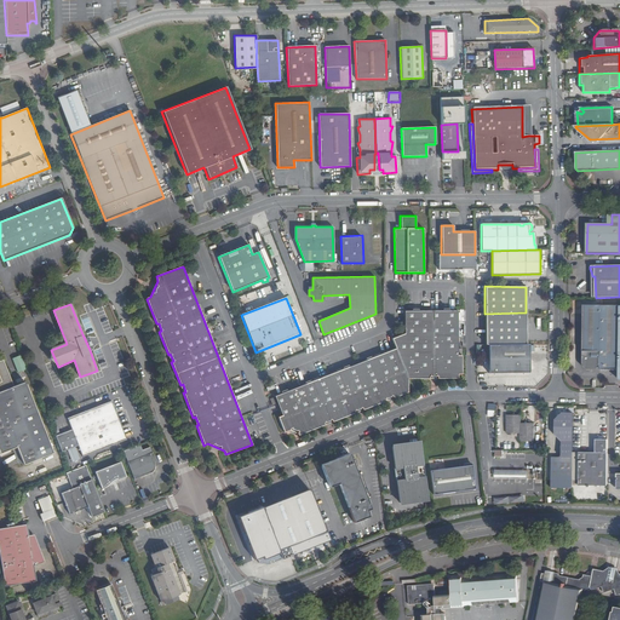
[(619,305),(584,305),(583,366),(585,368),(587,369),(619,369),(619,380),(619,305)]
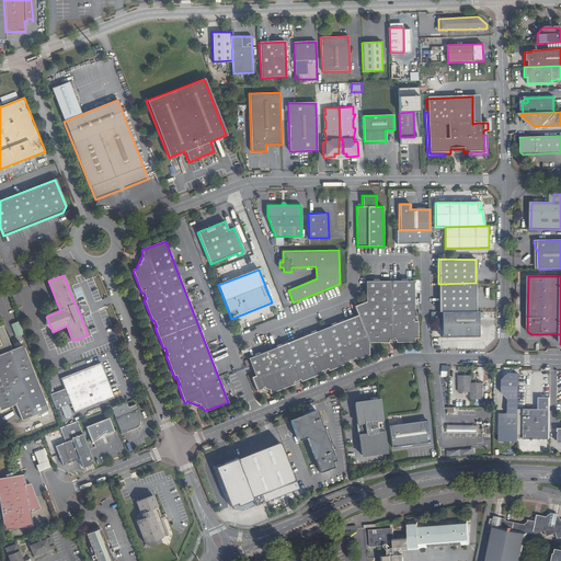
[(270,395),(293,385),(292,382),(299,380),(300,382),(321,374),(320,371),(327,369),(328,371),(348,363),(347,361),(354,358),(355,361),(368,355),(368,342),(387,342),(387,340),(395,341),(395,343),(413,343),(414,339),(418,339),(418,322),(414,322),(415,282),(366,281),(367,301),(354,307),(357,316),(248,359),(254,376),(251,377),(256,391),(261,389),(270,395)]
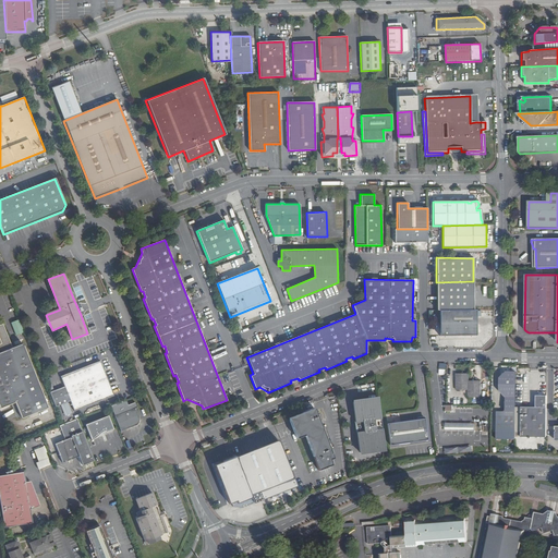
[(436,282),(437,311),(439,310),(473,310),(473,281),(436,282)]
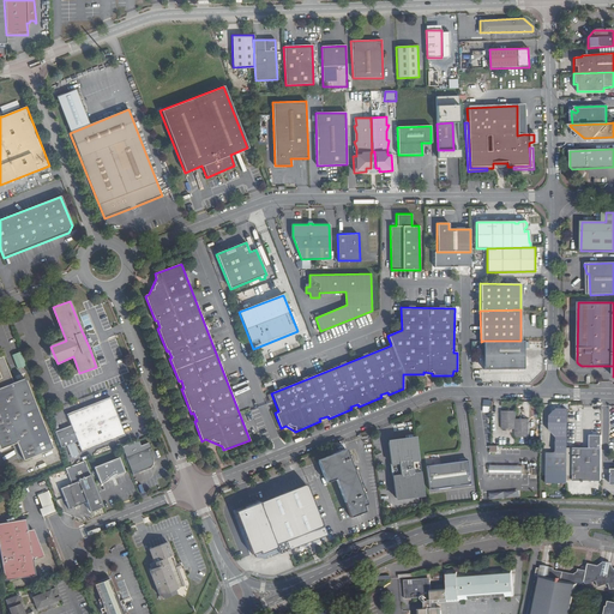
[(524,362),(524,341),(521,341),(483,341),(483,367),(519,367),(524,362)]
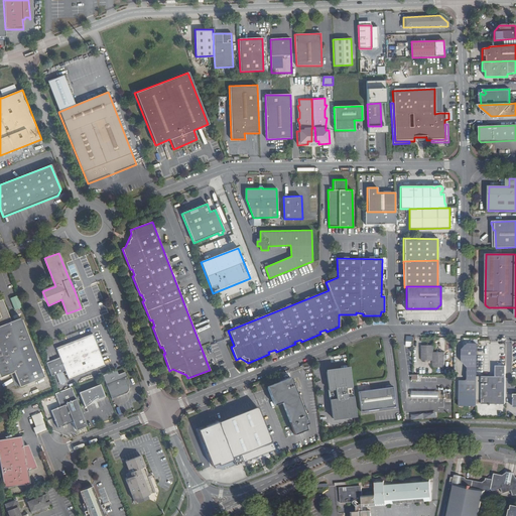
[(14,309),(22,307),(18,295),(11,298),(14,309)]
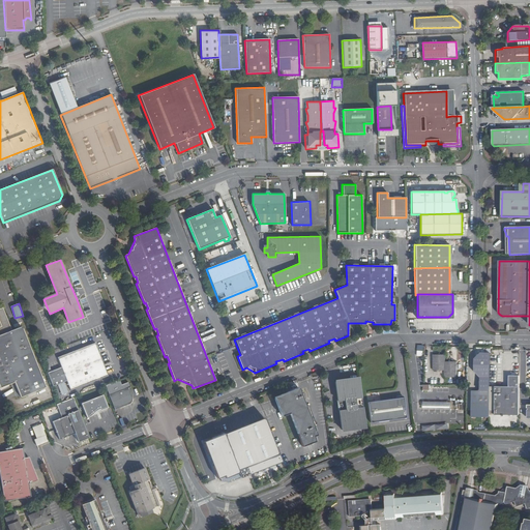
[(9,330),(1,310),(0,310),(0,387),(13,382),(20,396),(45,386),(21,326),(9,330)]
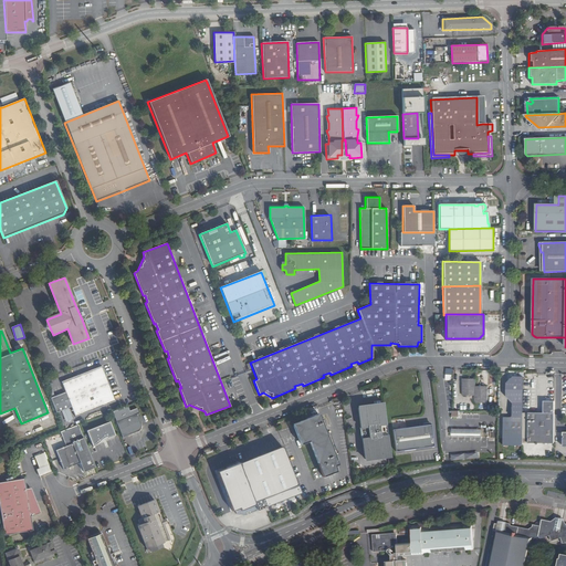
[(50,397),(56,413),(62,411),(65,422),(72,419),(69,408),(72,407),(75,417),(111,404),(116,401),(107,378),(106,378),(104,371),(103,368),(101,369),(100,366),(61,381),(65,391),(50,397)]
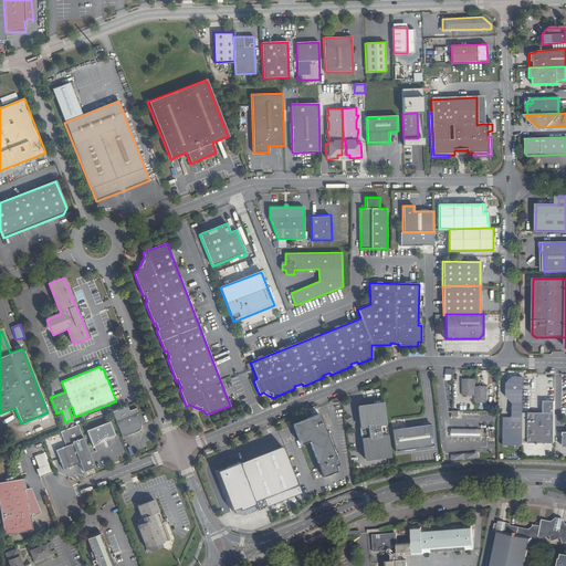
[(475,386),(475,379),(471,379),(470,377),(468,379),(463,379),(463,395),(475,395),(475,401),(488,401),(488,386),(475,386)]
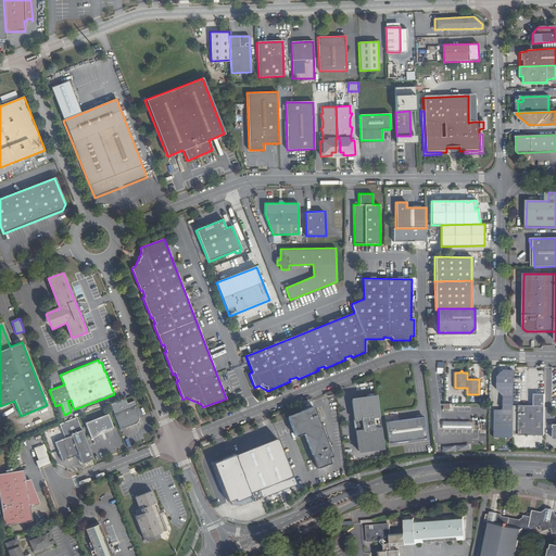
[(494,438),(513,438),(514,371),(504,371),(497,377),(497,390),(504,396),(504,408),(502,411),(494,411),(494,438)]
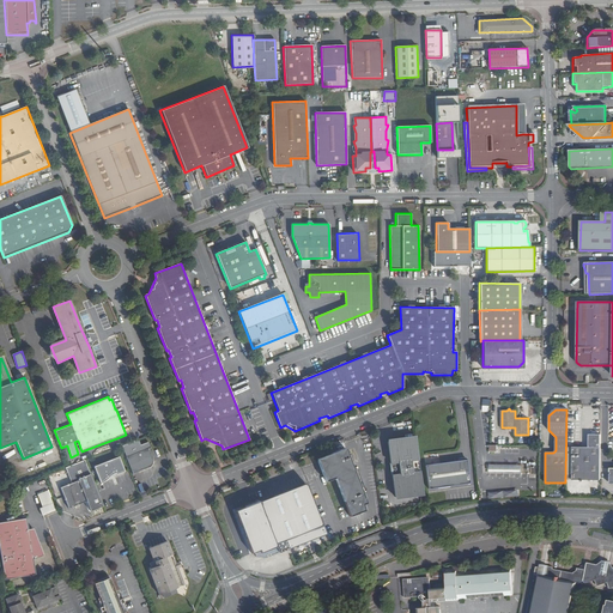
[(571,480),(600,480),(601,434),(589,434),(588,448),(572,448),(571,480)]
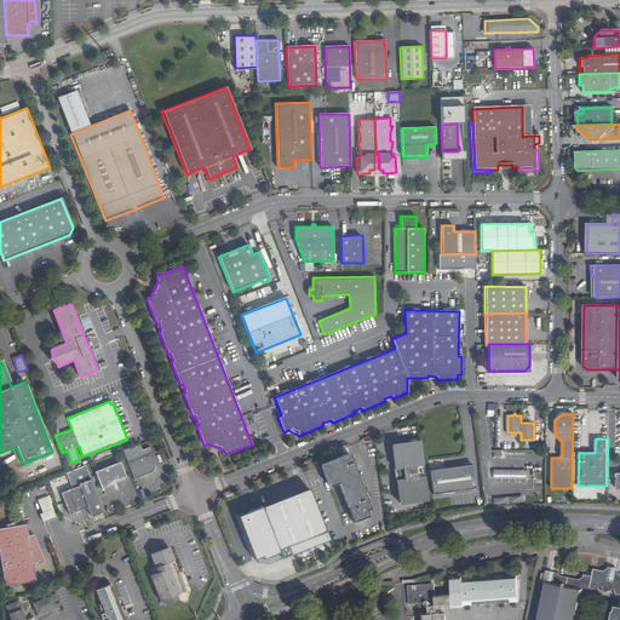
[(428,499),(420,442),(392,446),(395,469),(397,468),(399,480),(396,481),(400,503),(428,499)]
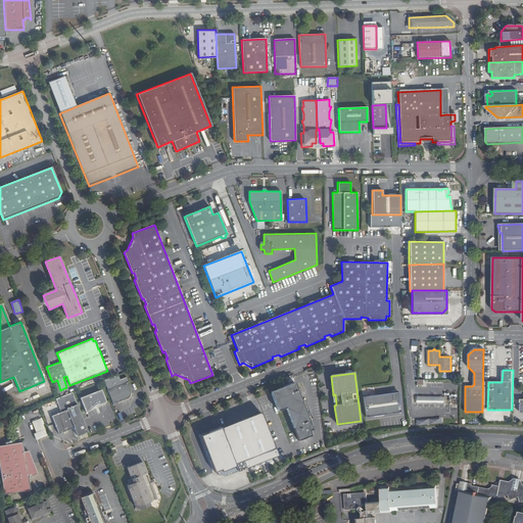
[(103,380),(112,405),(128,398),(130,395),(131,393),(127,383),(129,382),(127,377),(120,379),(117,375),(103,380)]
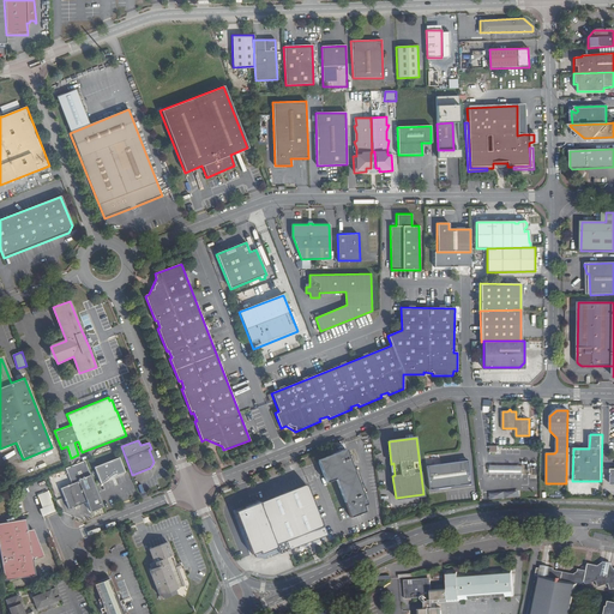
[(344,451),(319,461),(326,481),(336,477),(348,510),(350,517),(365,512),(365,506),(368,505),(365,494),(361,495),(344,451)]
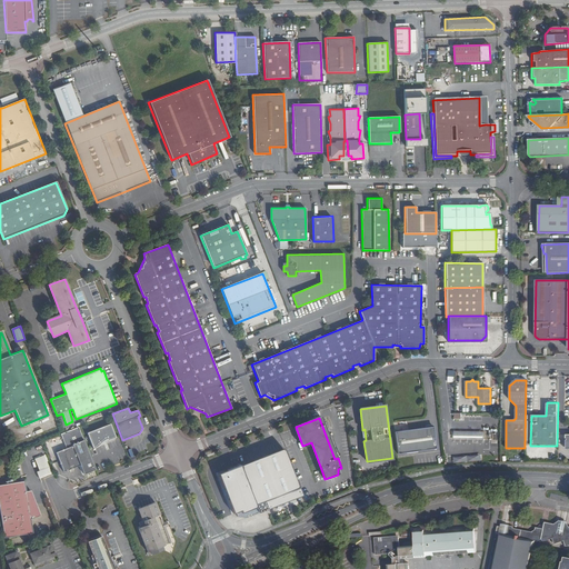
[(116,438),(110,423),(87,432),(92,449),(97,447),(102,441),(107,439),(108,440),(116,438)]
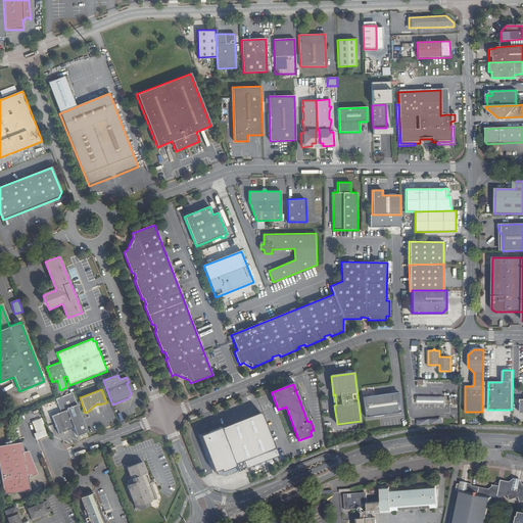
[(401,411),(399,391),(363,395),(365,416),(401,411)]
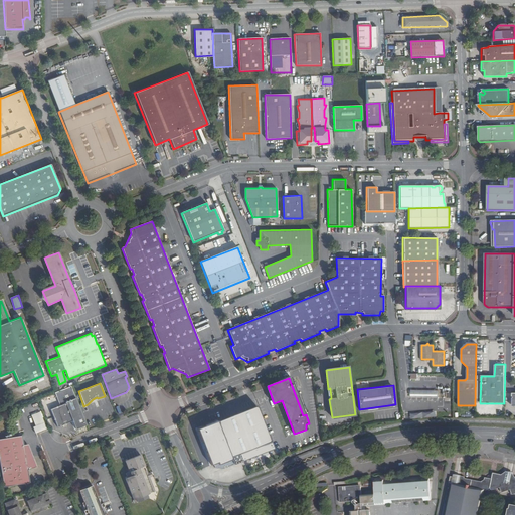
[(75,430),(87,425),(72,389),(62,393),(66,403),(51,409),(57,427),(72,421),(75,430)]
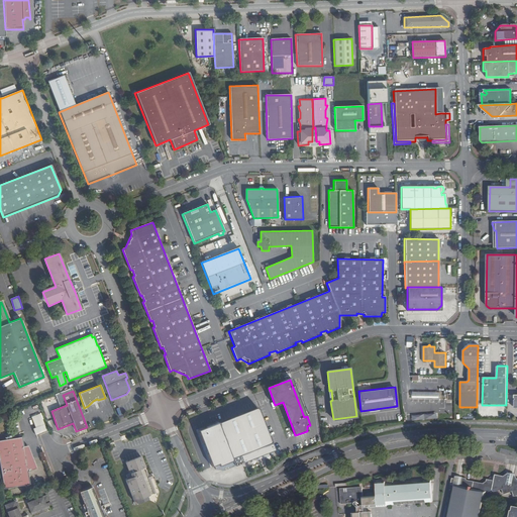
[(276,448),(265,419),(260,407),(198,431),(200,434),(204,445),(205,445),(211,459),(210,459),(212,466),(217,464),(227,460),(224,453),(237,448),(241,459),(242,461),(268,451),(274,448),(276,448)]
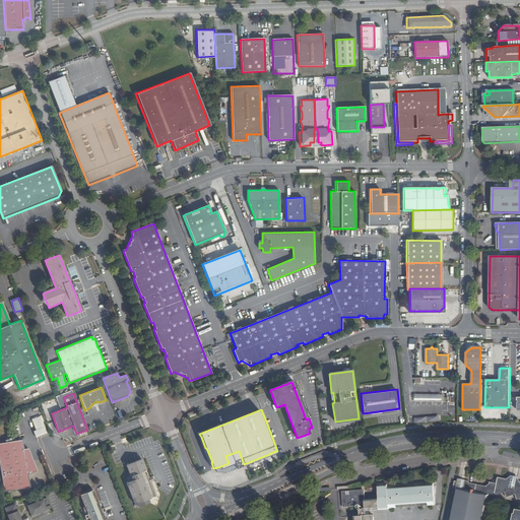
[(31,418),(37,430),(45,427),(40,415),(31,418)]
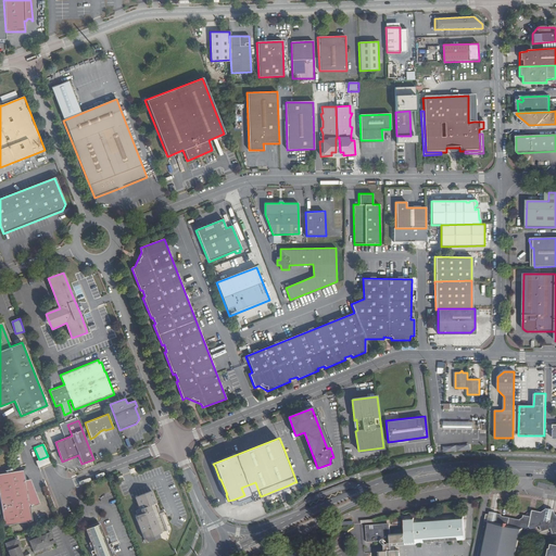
[(38,467),(40,467),(50,463),(48,456),(39,459),(36,460),(38,467)]
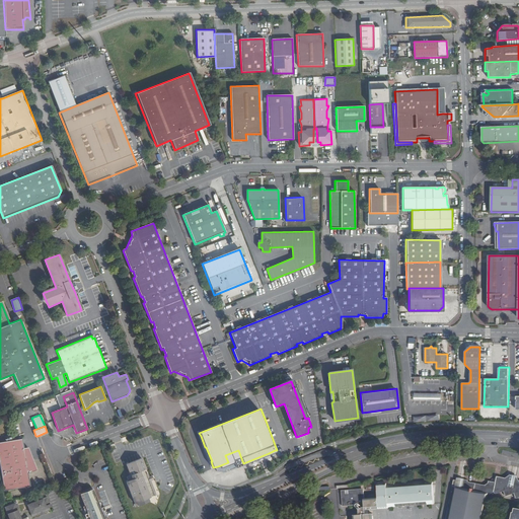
[(28,478),(35,474),(26,450),(23,449),(22,439),(0,442),(0,468),(4,491),(30,487),(28,478)]
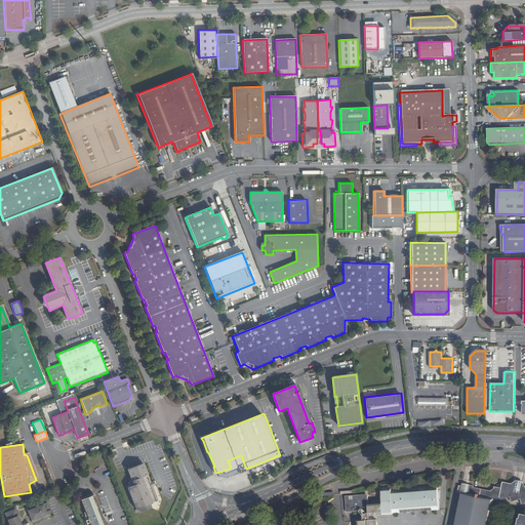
[(27,455),(36,480),(37,479),(29,455),(27,455)]
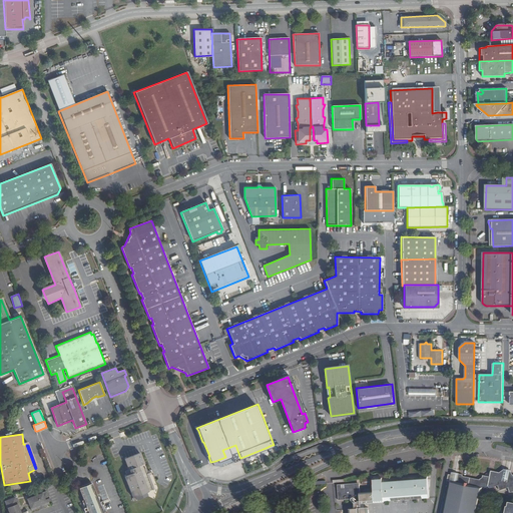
[(235,445),(222,450),(227,461),(231,459),(230,457),(232,456),(235,455),(235,457),(239,456),(235,445)]
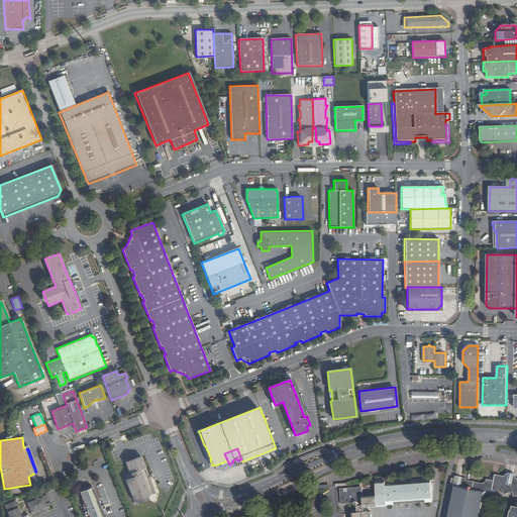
[(147,497),(154,494),(146,473),(145,473),(143,469),(145,468),(140,455),(125,461),(129,474),(127,475),(128,479),(126,480),(135,505),(148,500),(147,497)]
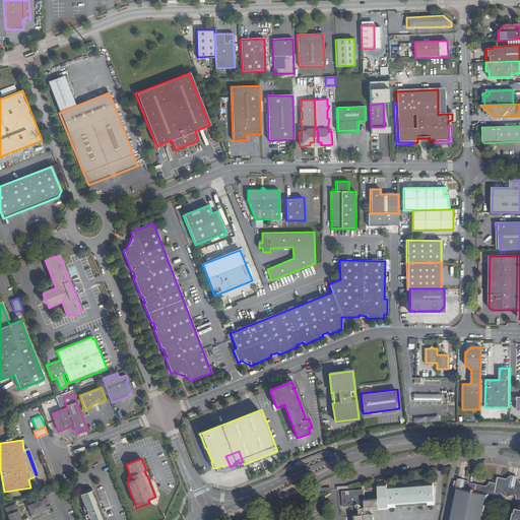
[(147,475),(155,497),(157,496),(151,481),(153,480),(151,475),(149,476),(148,474),(147,475)]
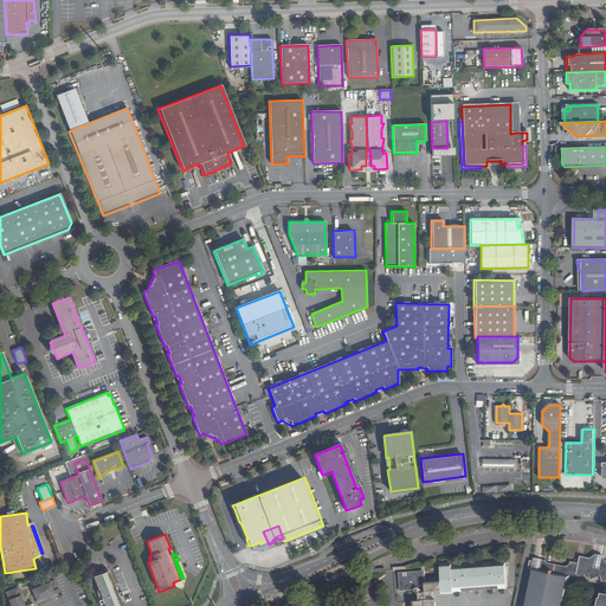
[(580,562),(578,574),(579,575),(588,572),(592,579),(601,575),(603,581),(605,580),(605,560),(604,556),(599,555),(597,555),(591,559),(581,556),(580,562)]
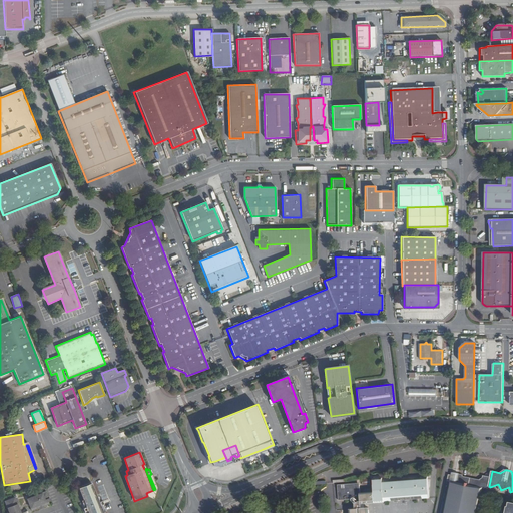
[(489,486),(491,476),(484,474),(483,480),(463,475),(463,474),(455,472),(452,471),(451,474),(450,473),(449,473),(448,473),(442,502),(439,512),(476,512),(483,487),(485,487),(489,486)]
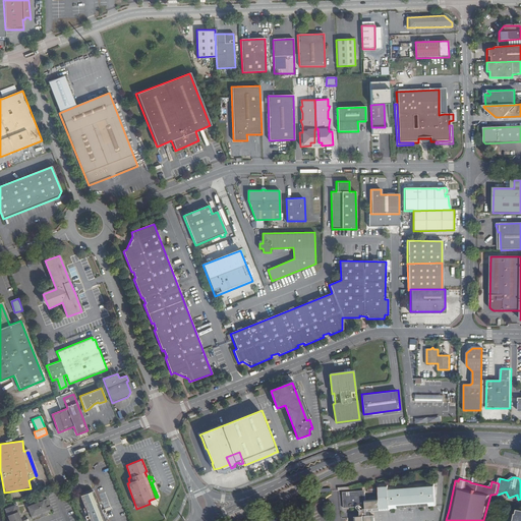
[(344,493),(345,507),(356,506),(362,512),(361,512),(362,517),(355,517),(355,520),(375,520),(375,516),(368,516),(368,512),(391,510),(437,507),(435,484),(389,486),(389,485),(380,486),(381,501),(366,502),(365,491),(358,493),(358,490),(351,490),(351,493),(344,493)]
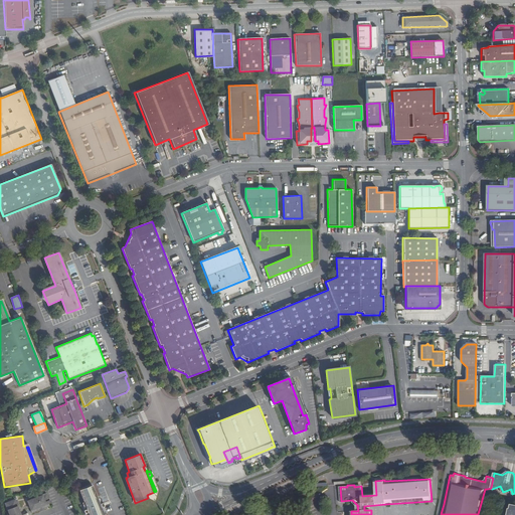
[(92,484),(91,484),(92,486),(103,514),(104,514),(104,513),(102,507),(100,504),(98,497),(92,484)]
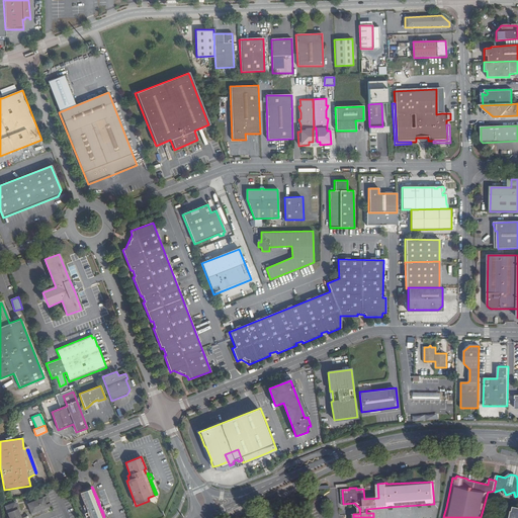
[(103,517),(92,489),(81,493),(90,517),(103,517)]
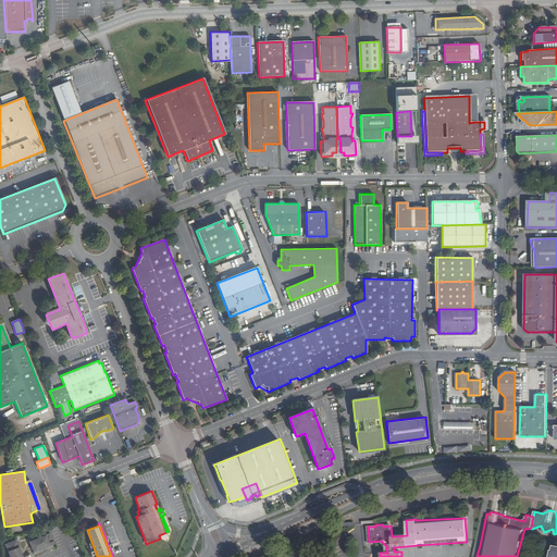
[(97,556),(87,530),(87,528),(85,529),(90,543),(94,551),(95,554),(96,556),(97,556)]
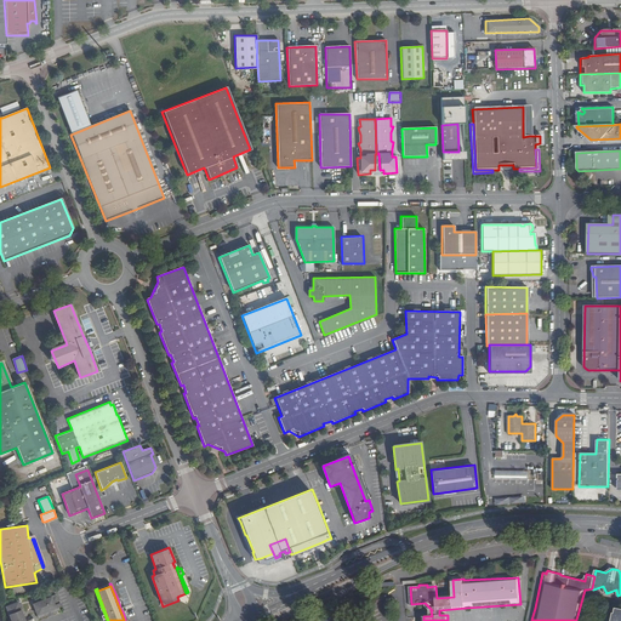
[(58,605),(61,605),(57,594),(32,604),(38,619),(49,614),(52,613),(61,610),(58,605)]
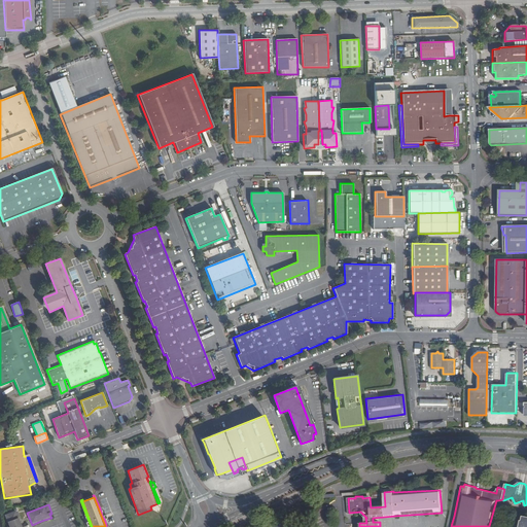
[(21,526),(19,521),(18,519),(15,512),(5,516),(8,523),(8,524),(9,526),(21,526)]
